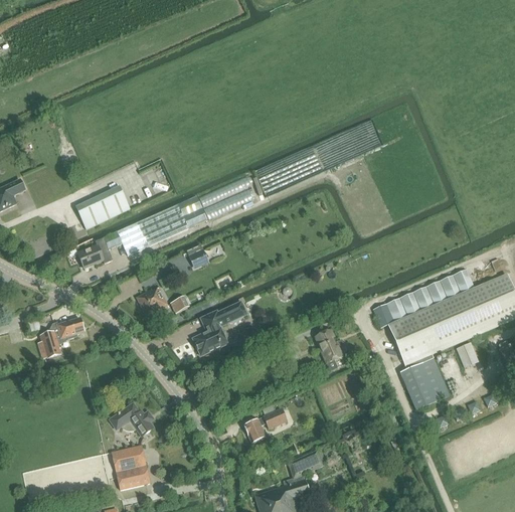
[(20,178),(0,187),(0,209),(16,202),(13,194),(25,188),(20,178)]
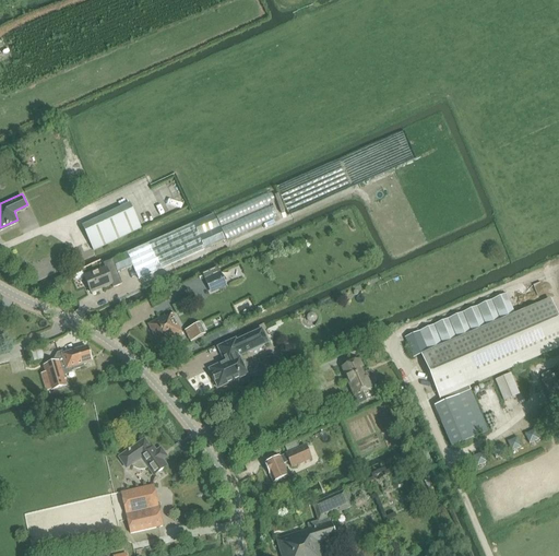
[(158,200),(144,205),(150,216),(177,205),(174,196),(166,199),(165,196),(157,198),(158,200)]
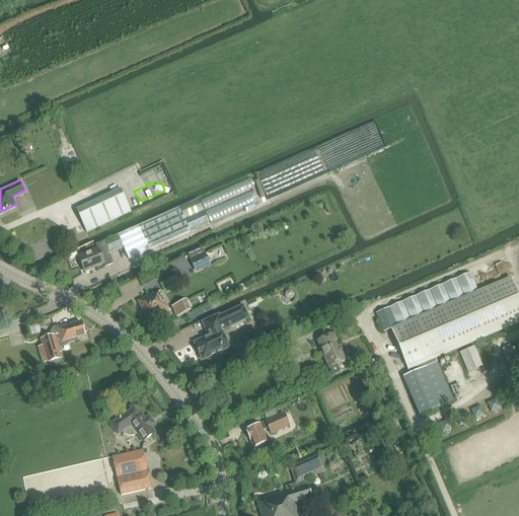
[(76,208),(86,229),(130,209),(120,187),(76,208)]
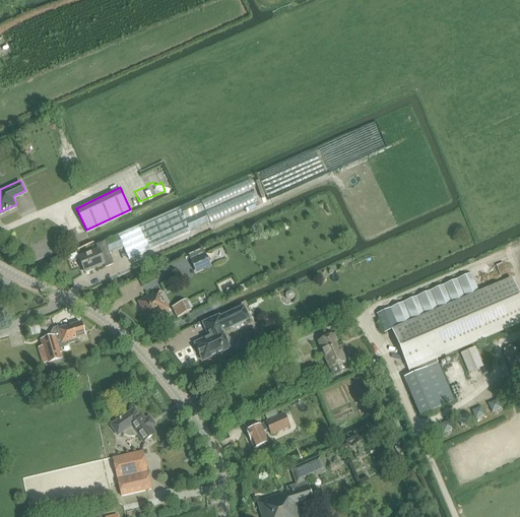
[(129,257),(190,230),(179,205),(118,233),(123,245),(129,257)]
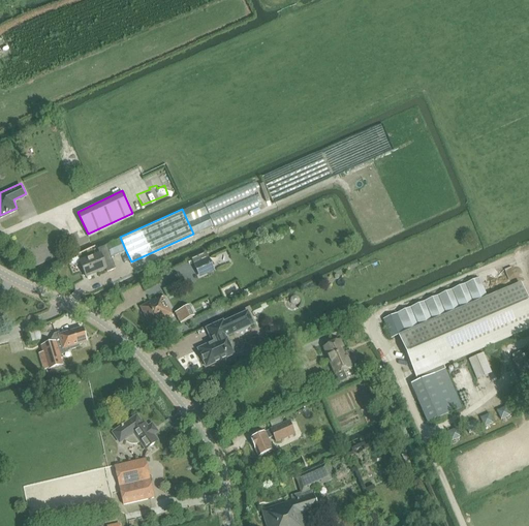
[(120,237),(106,243),(111,255),(125,249),(120,237)]
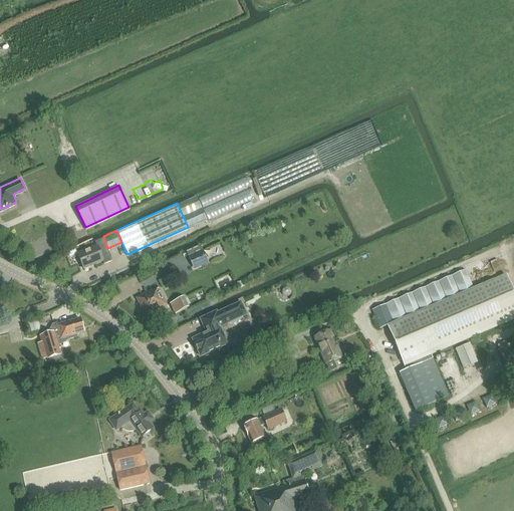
[(96,244),(77,252),(83,266),(84,266),(83,265),(94,260),(94,261),(102,258),(104,262),(112,258),(107,248),(103,236),(95,240),(96,244)]
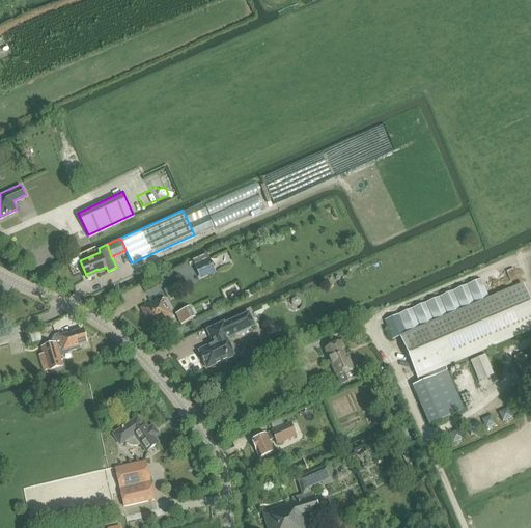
[(195,262),(201,276),(216,270),(211,255),(195,262)]
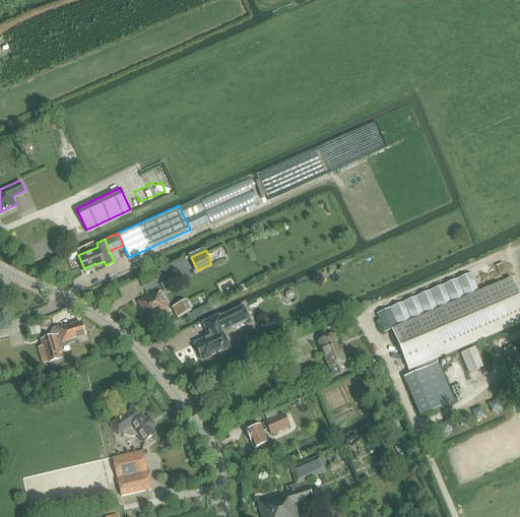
[(376,312),(384,330),(391,327),(408,367),(519,318),(519,295),(511,274),(478,289),(470,271),(376,312)]
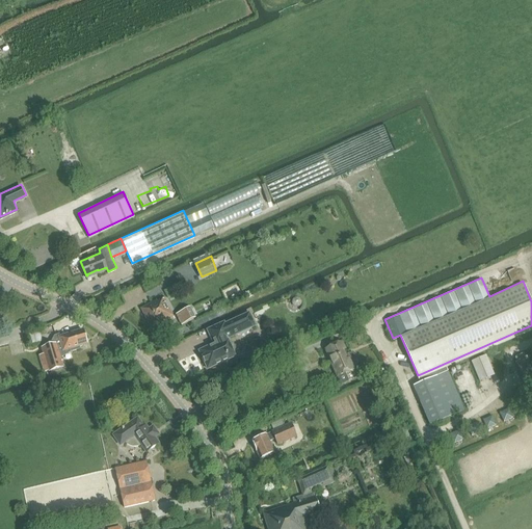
[(140,306),(152,327),(174,316),(164,296),(157,299),(156,297),(140,306)]
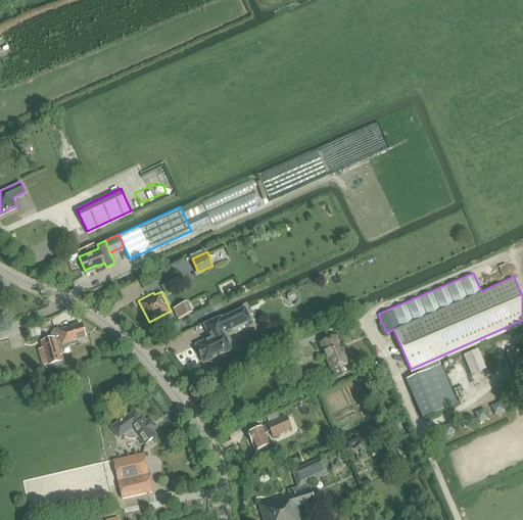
[(173,306),(178,317),(191,310),(186,299),(173,306)]
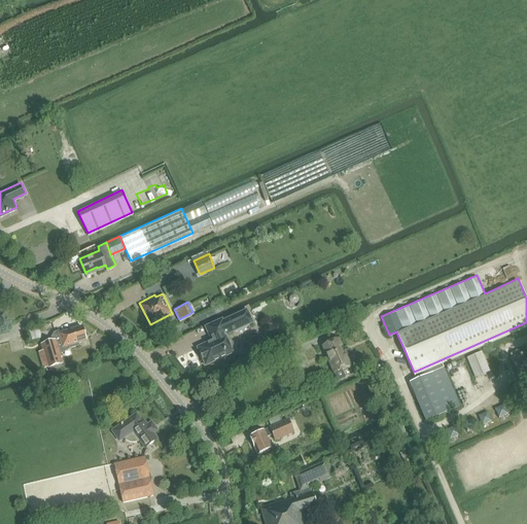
[(249,321),(252,320),(246,308),(222,319),(221,317),(206,324),(212,339),(198,345),(201,351),(200,352),(202,357),(203,356),(206,362),(233,350),(231,346),(232,344),(233,342),(233,340),(231,338),(229,338),(226,338),(224,333),(234,328),(238,328),(242,327),(246,325),(249,321)]
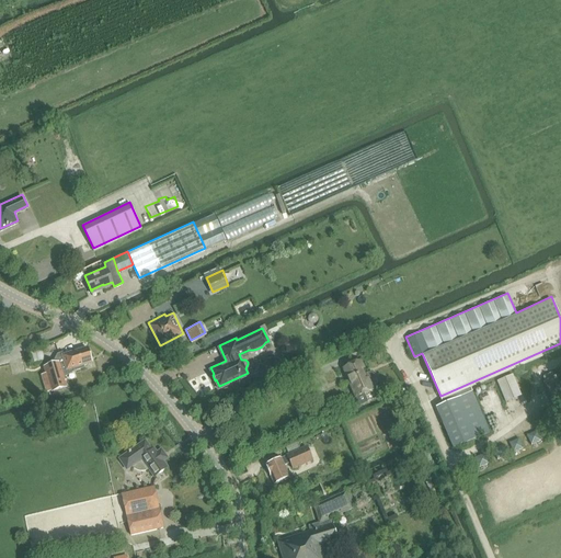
[(44,364),(43,365),(50,389),(66,385),(63,375),(60,368),(73,365),(75,368),(83,365),(82,363),(88,361),(90,361),(89,354),(90,353),(88,348),(88,349),(87,345),(61,353),(61,351),(57,353),(54,359),(55,363),(50,364),(44,366),(44,364)]
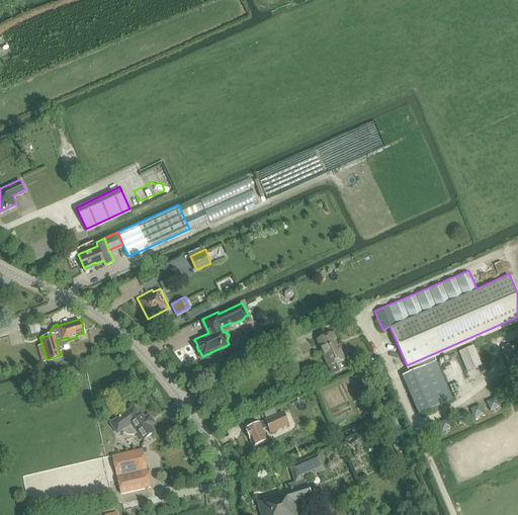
[(333,331),(317,338),(327,364),(329,364),(332,371),(340,368),(336,360),(344,357),(339,347),(345,344),(344,341),(338,343),(333,331)]
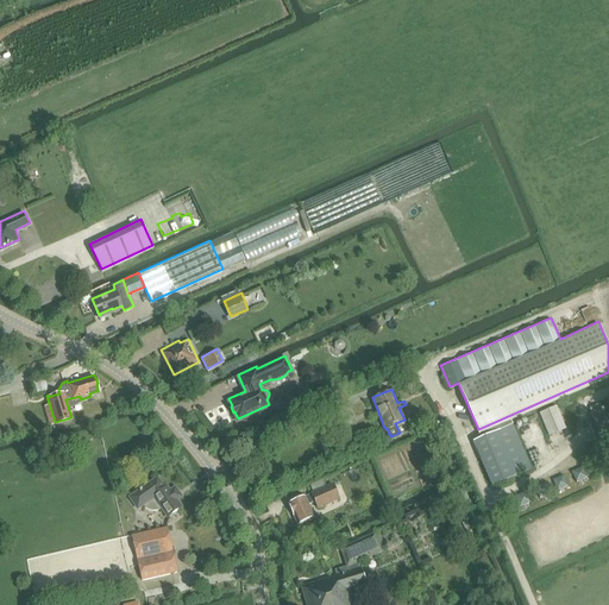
[(472,439),(491,483),(531,466),(512,422),(472,439)]
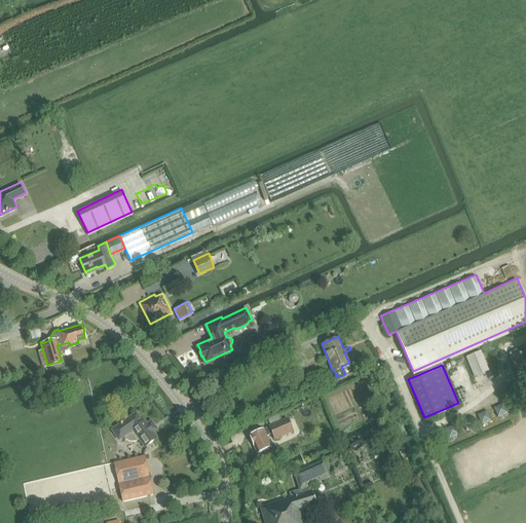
[(503,402),(495,405),(498,414),(506,410),(503,402)]
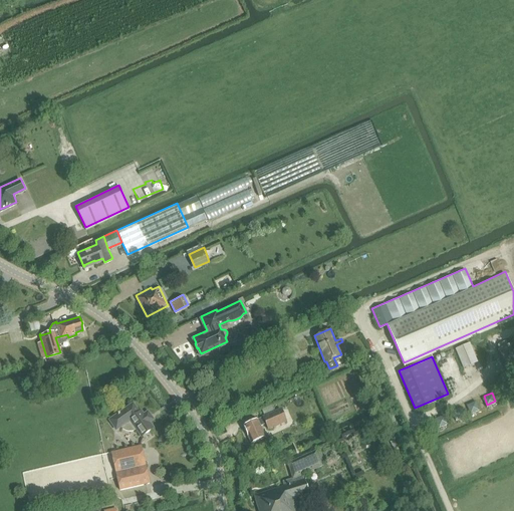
[(475,400),(467,403),(471,412),(479,408),(475,400)]
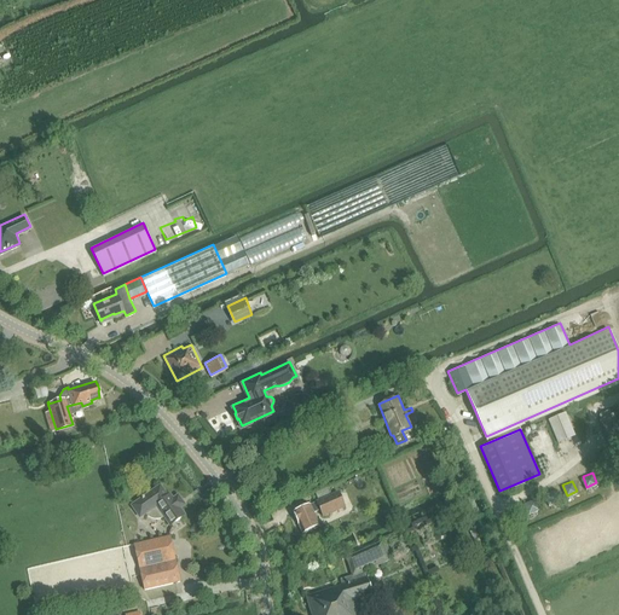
[(136,500),(143,511),(145,510),(145,511),(148,512),(149,514),(150,515),(152,515),(154,516),(155,516),(156,516),(157,516),(158,515),(160,515),(161,515),(163,514),(169,522),(184,512),(179,505),(181,504),(177,498),(180,497),(177,493),(172,497),(169,492),(167,494),(158,483),(136,500)]
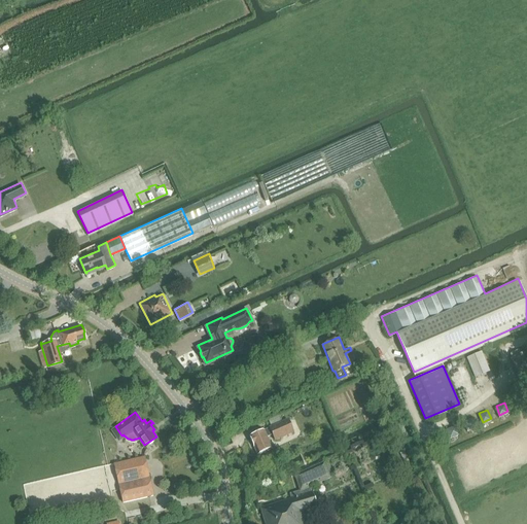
[(472,416),(463,420),(467,428),(476,424),(472,416)]
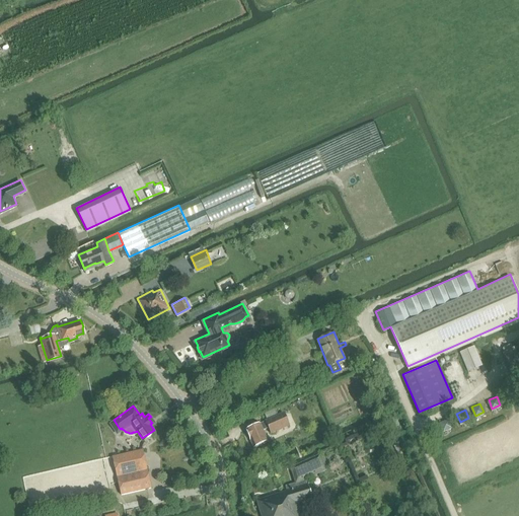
[(245,428),(253,445),(268,439),(263,427),(269,425),(272,431),(289,423),(283,411),(245,428)]
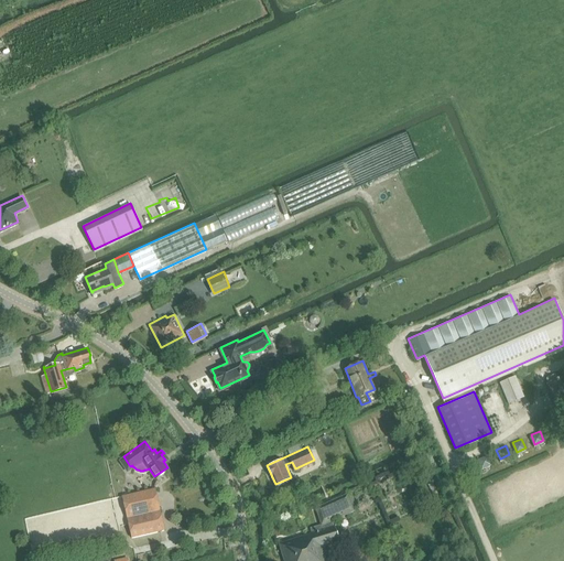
[(487,453),(478,457),(481,466),(491,463),(487,453)]
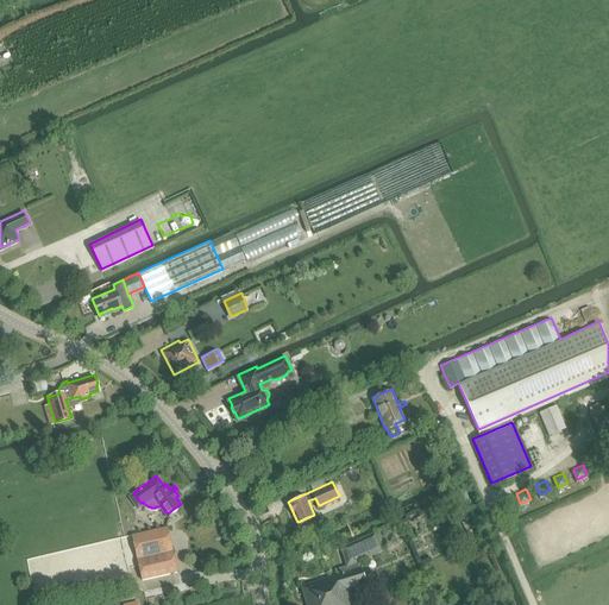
[(176,568),(167,525),(132,533),(142,577),(176,568)]
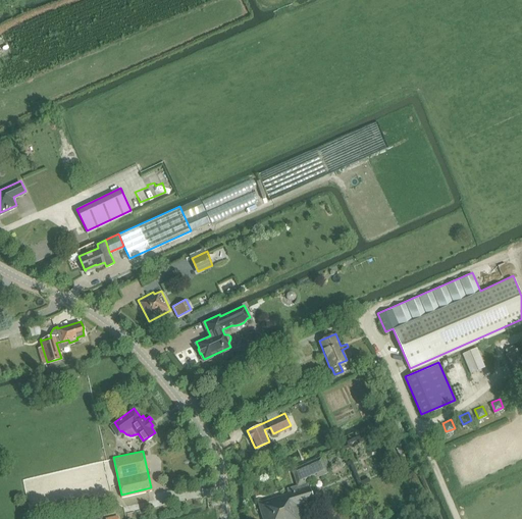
[(258,502),(263,518),(300,518),(299,514),(300,514),(297,505),(313,500),(309,485),(308,485),(306,479),(326,470),(320,456),(293,468),(297,483),(288,486),(289,492),(258,502)]
